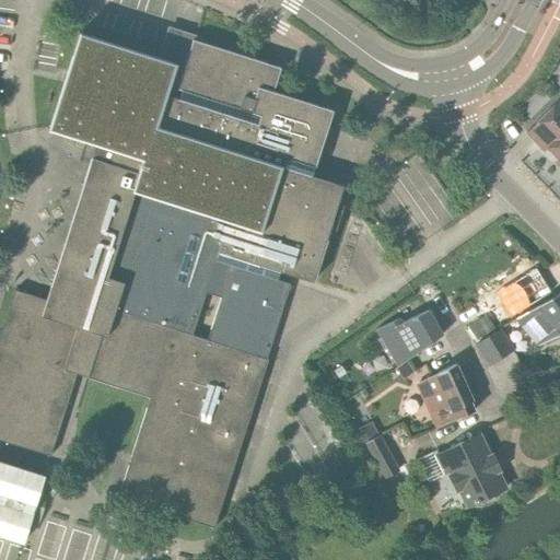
[(161,51),(159,58),(80,33),(50,131),(101,147),(59,281),(55,294),(53,301),(14,288),(0,331),(0,438),(49,454),(74,373),(81,375),(88,377),(150,397),(118,497),(214,528),(268,359),(267,359),(290,283),(277,280),(279,276),(280,271),(313,282),(343,186),(312,176),(249,156),(259,125),(174,97),(185,67),(195,35),(181,31),(168,26),(161,51)]
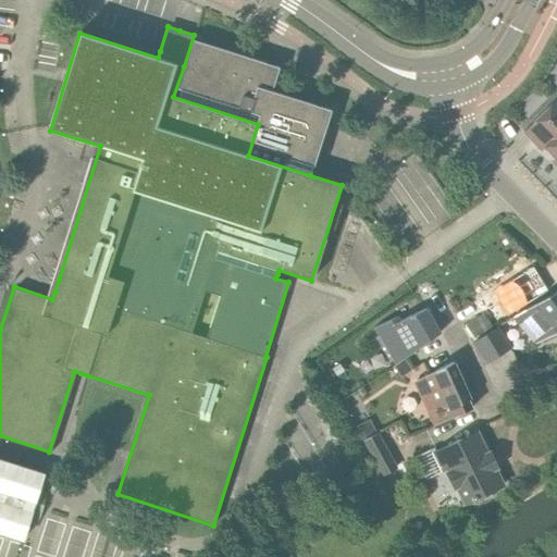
[(270,95),(277,73),(280,67),(274,66),(265,63),(200,42),(202,37),(194,35),(184,66),(173,97),(258,124),(248,156),(310,175),(321,141),(318,140),(322,126),(325,127),(331,110),(314,104),(312,109),(275,97),(270,95)]
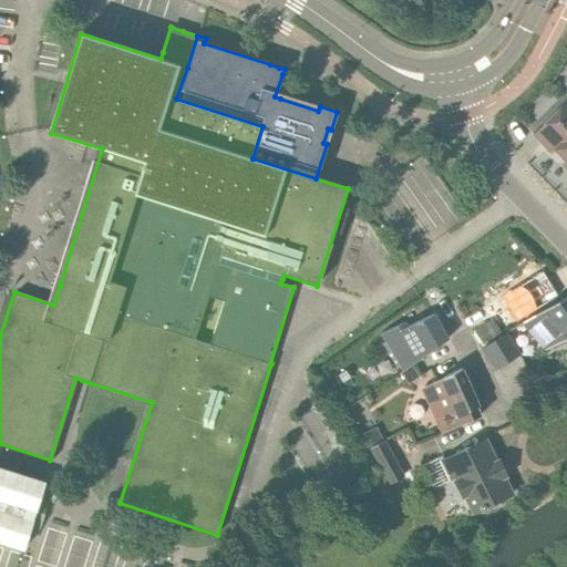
[(566,101),(533,134),(546,147),(549,144),(566,162),(566,101)]
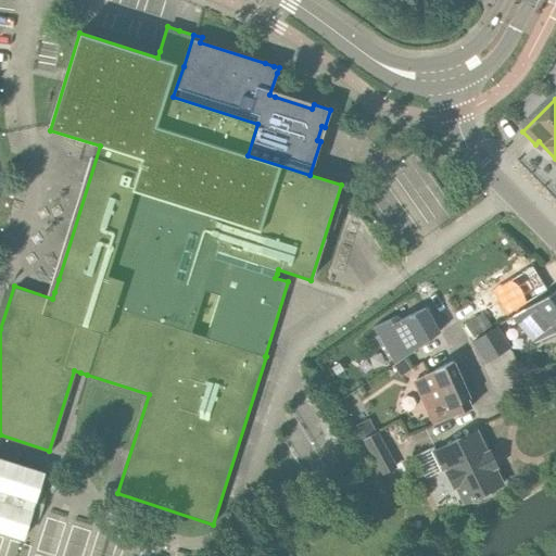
[(510,287),(527,303),(543,292),(527,274),(510,287)]
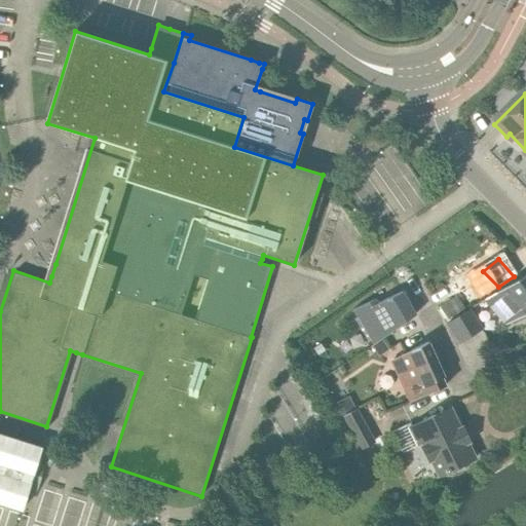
[(517,320),(525,314),(525,273),(495,293),(490,298),(510,323),(517,318),(517,320)]
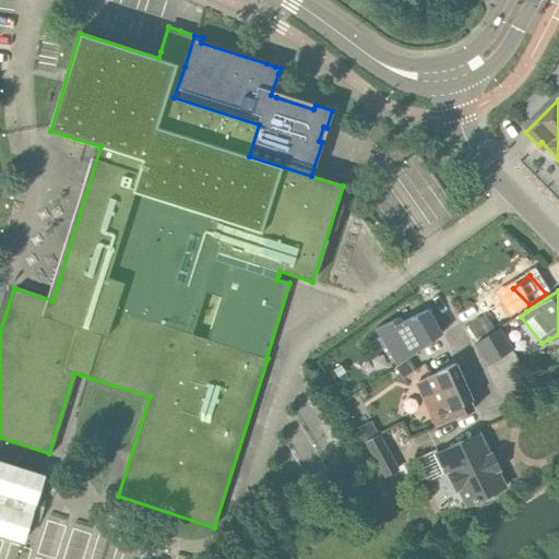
[(443,333),(430,309),(392,328),(392,326),(384,330),(391,341),(385,344),(397,365),(414,354),(443,333)]
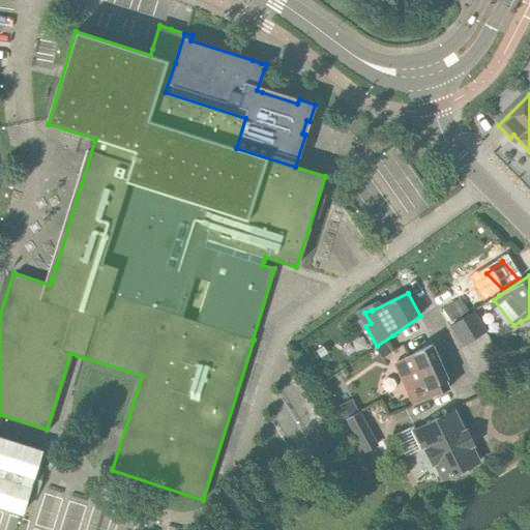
[(451,323),(469,312),(460,298),(443,310),(451,323)]
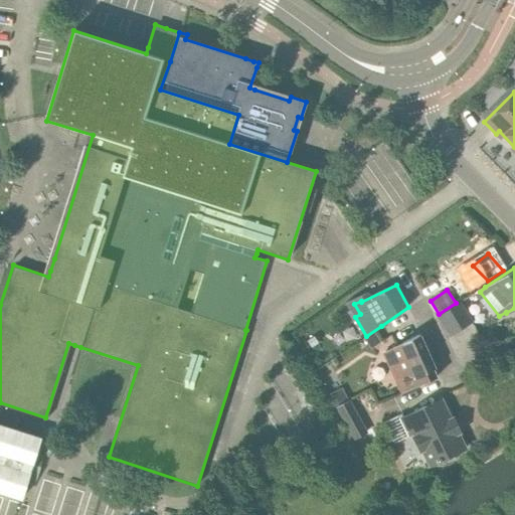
[(450,337),(473,322),(461,302),(439,316),(450,337)]
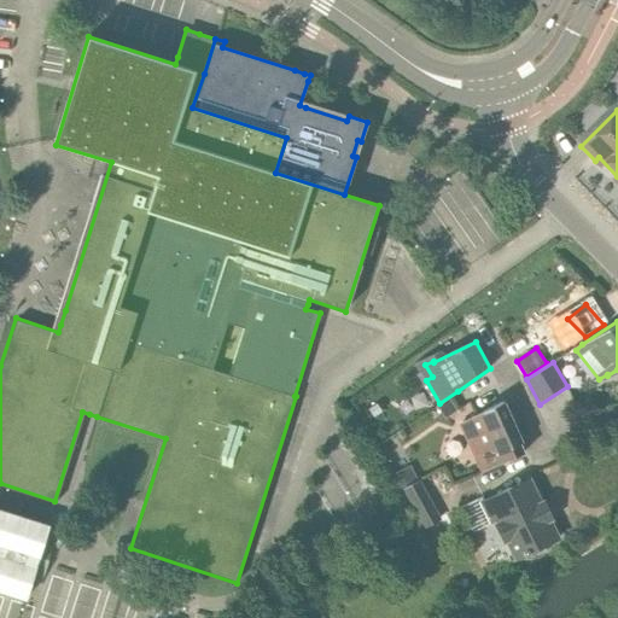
[(483,471),(517,456),(513,447),(523,442),(505,401),(483,413),(495,442),(474,452),(483,471)]
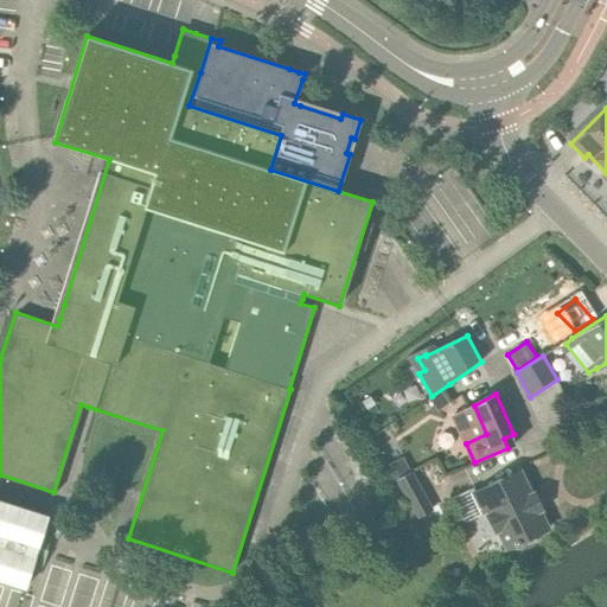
[(396,477),(413,467),(407,455),(389,465),(396,477)]
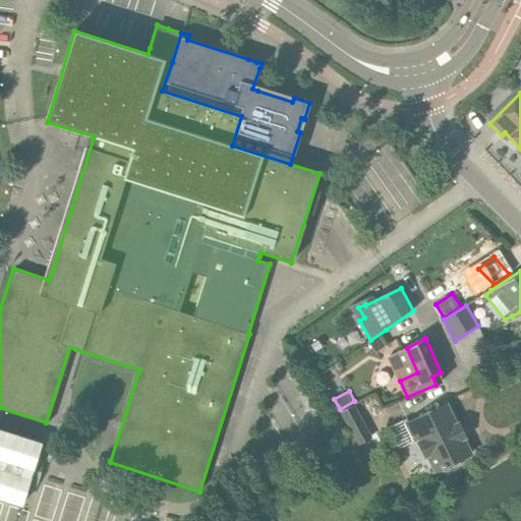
[(465,460),(441,402),(395,419),(396,422),(382,428),(391,451),(404,446),(419,479),(465,460)]
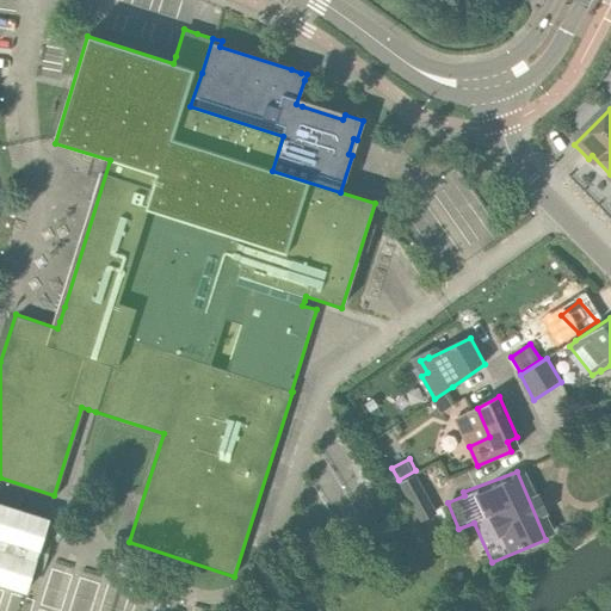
[(420,523),(437,513),(415,474),(399,483),(420,523)]
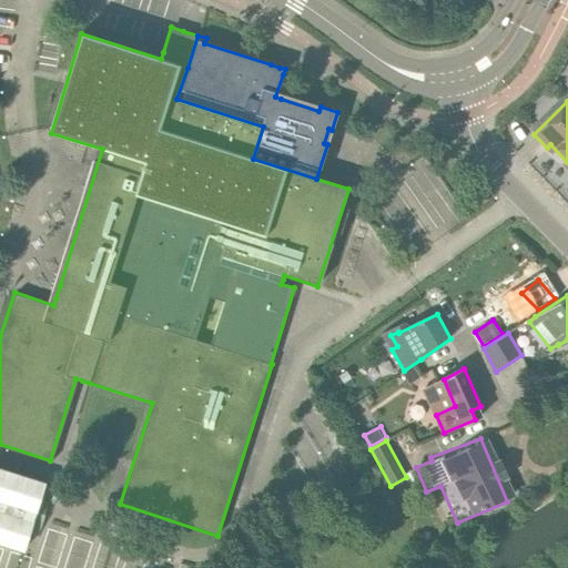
[(0,543),(22,549),(43,483),(0,469),(0,543)]
